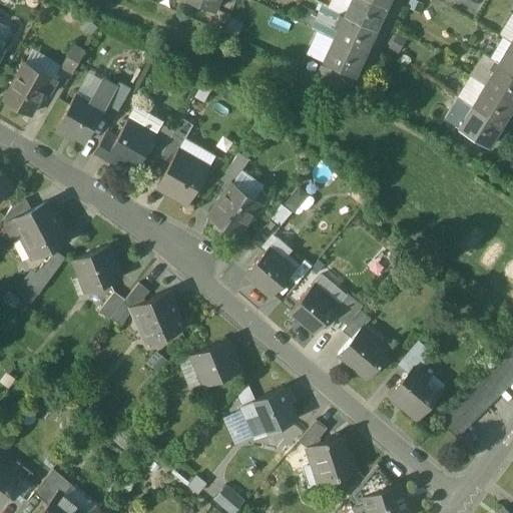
[(334,0),(331,7),(344,13),(350,0),(334,0)]
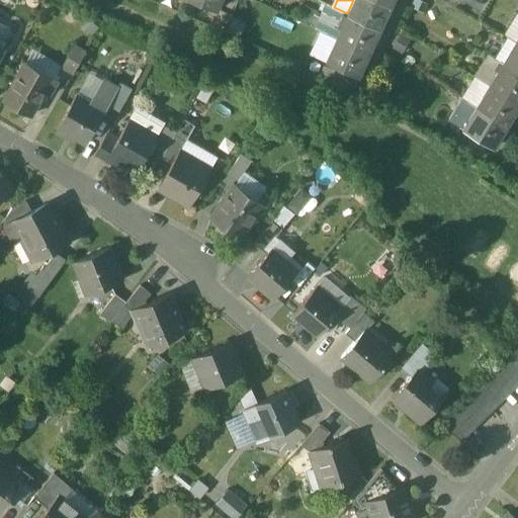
[(390,5),(378,0),(353,0),(347,13),(378,28),(390,5)]
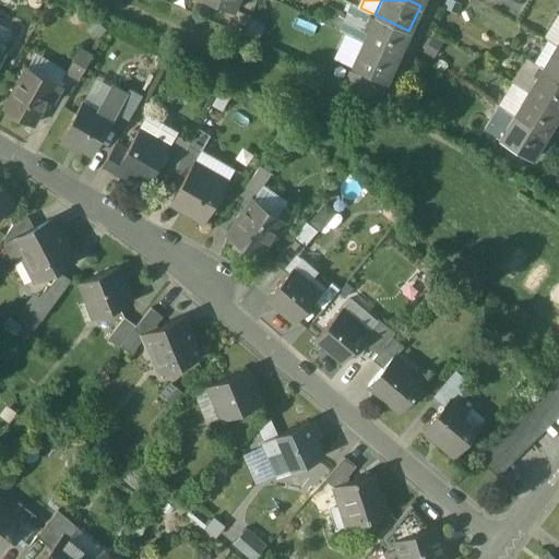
[(360,8),(353,4),(341,30),(354,35),(363,39),(375,14),(360,8)]
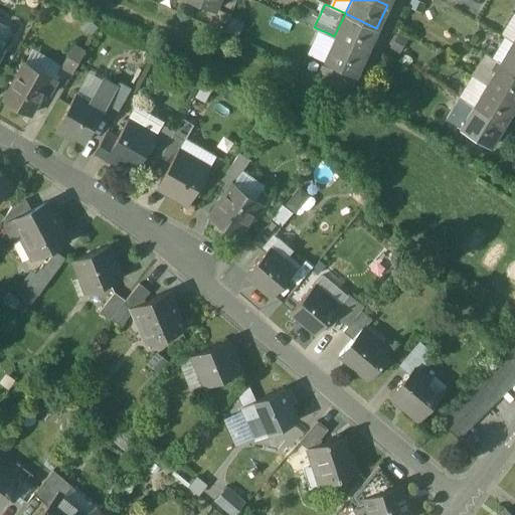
[(376,28),(345,13),(334,36),(366,51),(376,28)]
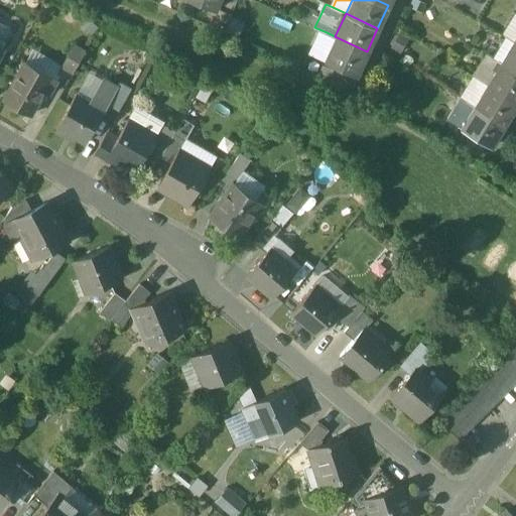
[(327,32),(316,54),(325,58),(335,36),(327,32)]
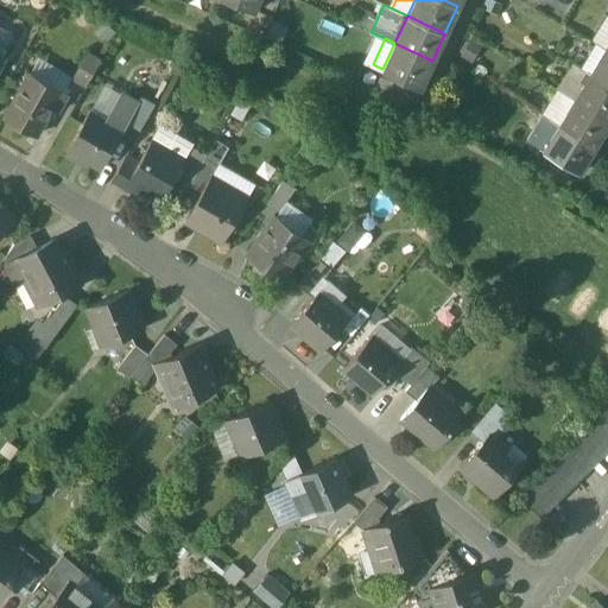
[(432,61),(394,43),(382,69),(419,87),(432,61)]
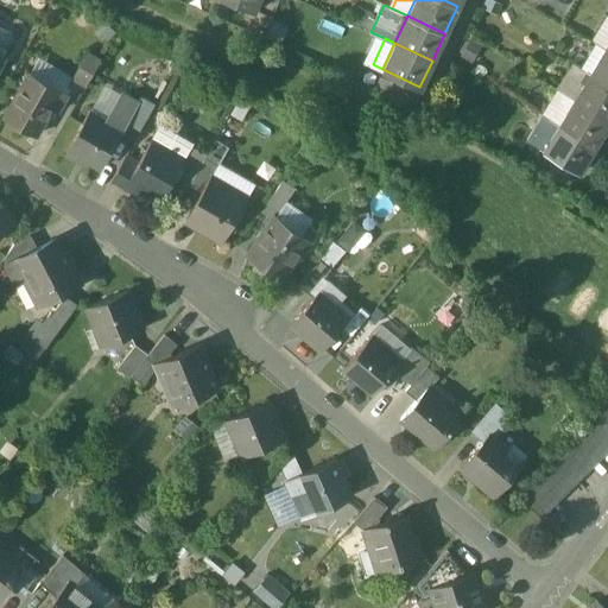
[(607,49),(591,74),(607,84),(607,49)]
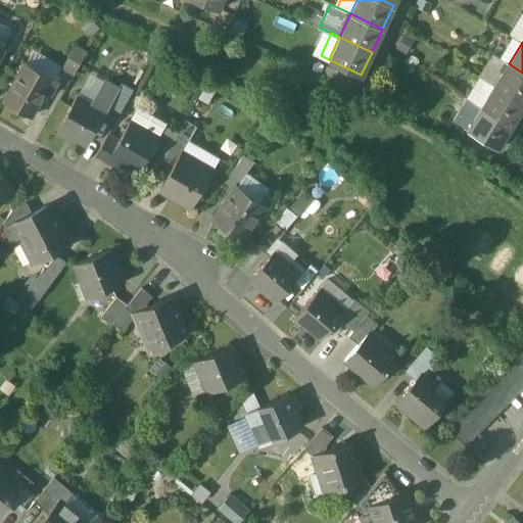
[(74,47),(61,68),(74,75),(86,54),(74,47)]
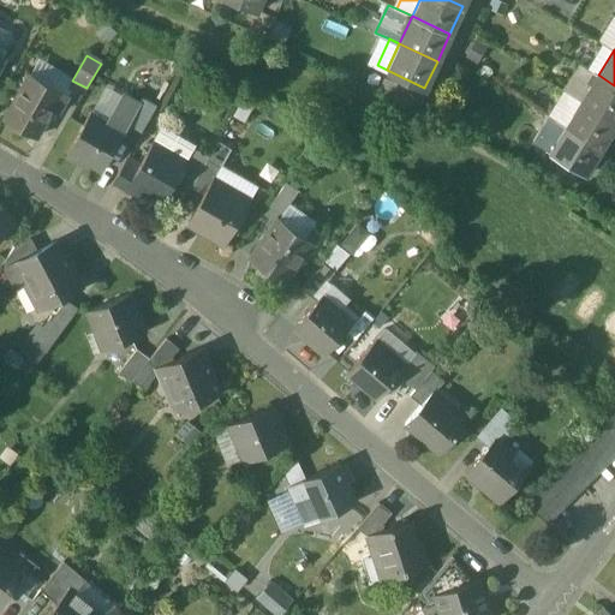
[(69,97),(30,75),(4,120),(35,138),(52,111),(59,115),(69,97)]
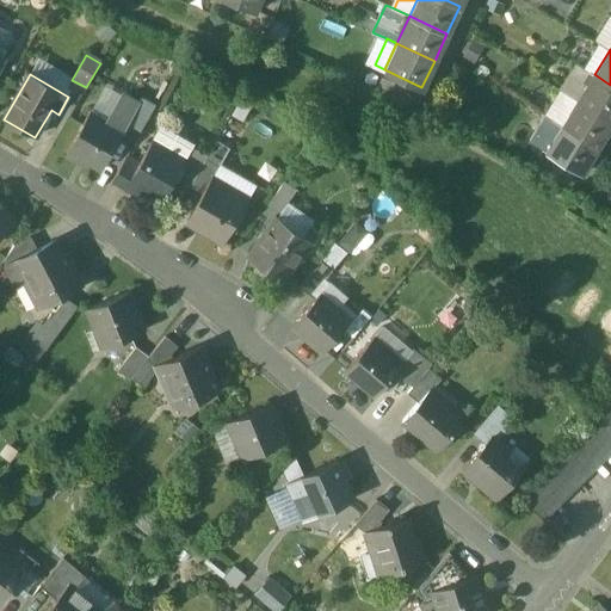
[(610,85),(594,74),(579,99),(610,118),(610,85)]
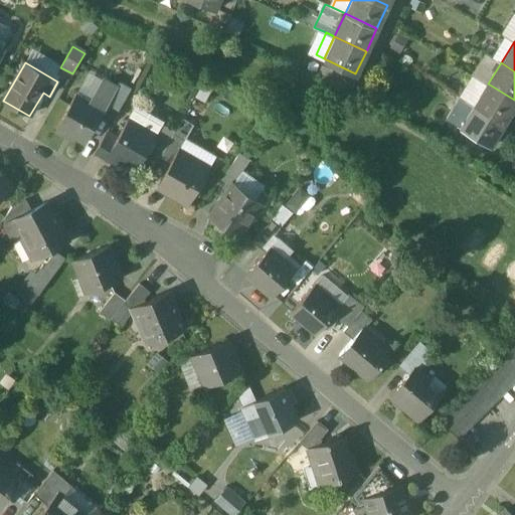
[(103,81),(90,105),(74,96),(55,130),(65,136),(67,133),(86,143),(107,108),(105,107),(115,89),(103,81)]
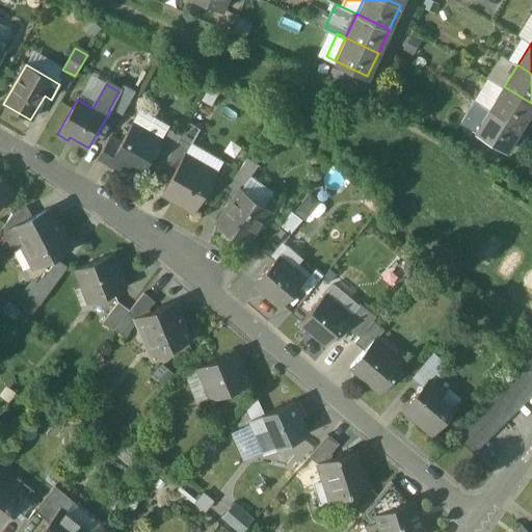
[(118,91),(108,110),(110,111),(121,117),(135,94),(123,86),(118,91)]
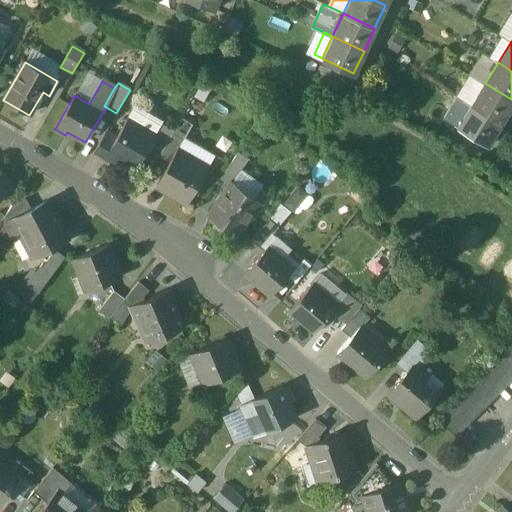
[(511,104),(511,99),(485,83),(472,104),(502,122),(511,104)]
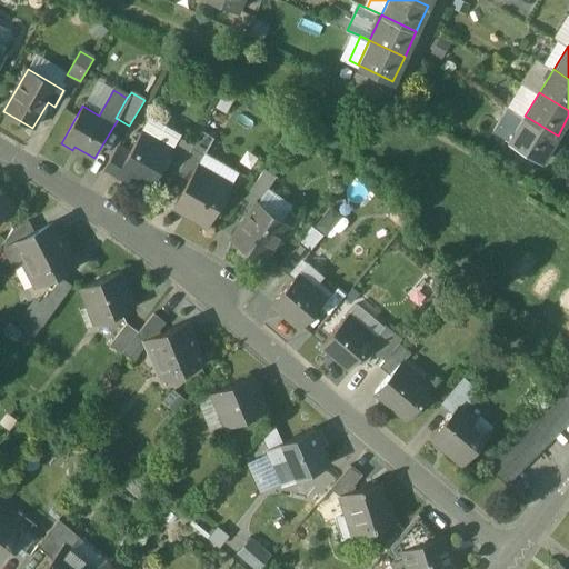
[(558,136),(525,116),(509,141),(518,146),(536,157),(542,161),(558,136)]
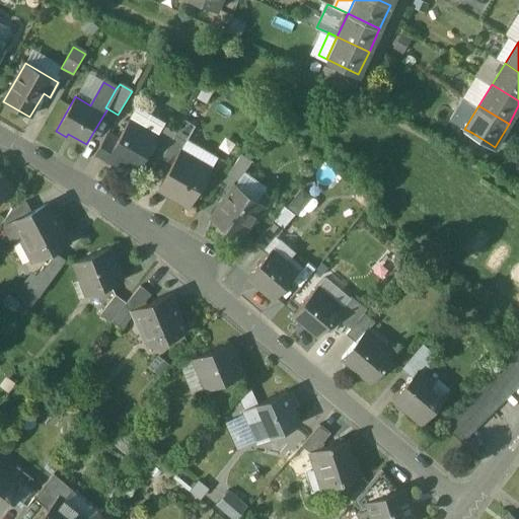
[(163,127),(136,110),(127,127),(154,143),(163,127)]
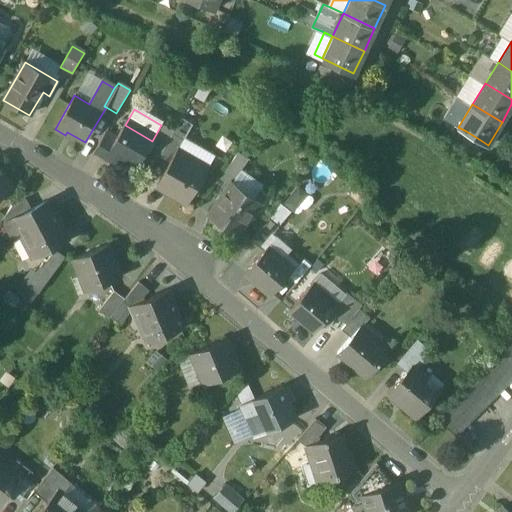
[(152,141),(125,125),(116,140),(105,159),(116,165),(120,159),(136,169),(147,150),(152,141)]
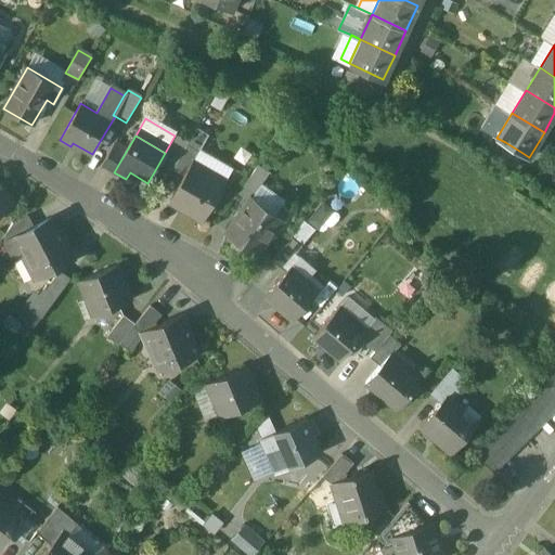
[(189,143),(175,136),(165,153),(159,163),(172,170),(186,145),(189,143)]
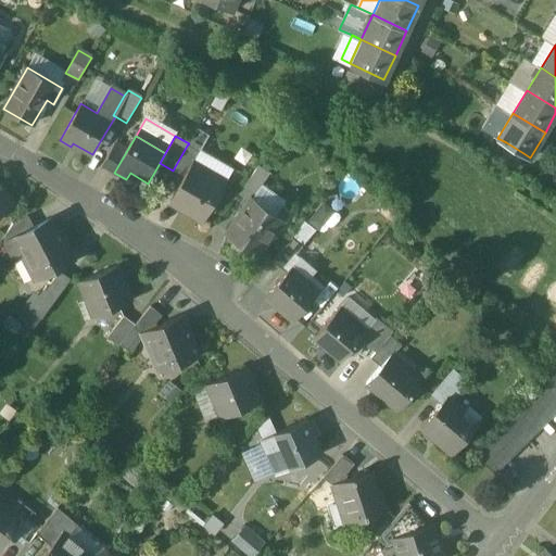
[(523,153),(506,142),(498,156),(517,167),(523,153)]
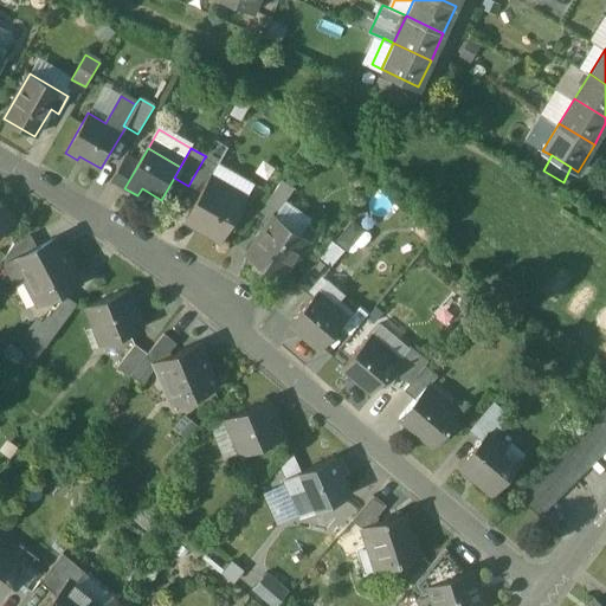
[(124,159),(111,181),(124,188),(137,166),(124,159)]
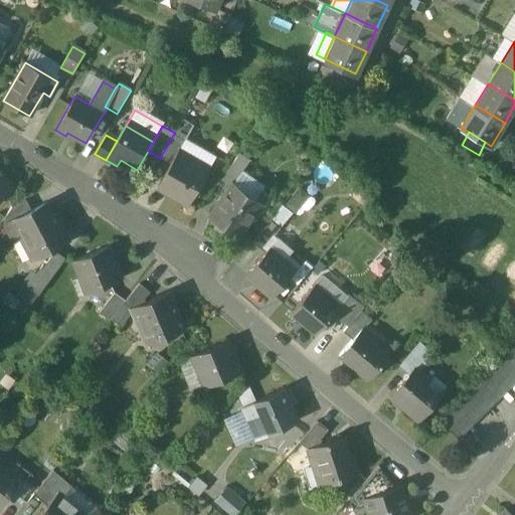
[(173,135),(160,158),(170,164),(176,155),(177,155),(184,142),(173,135)]
